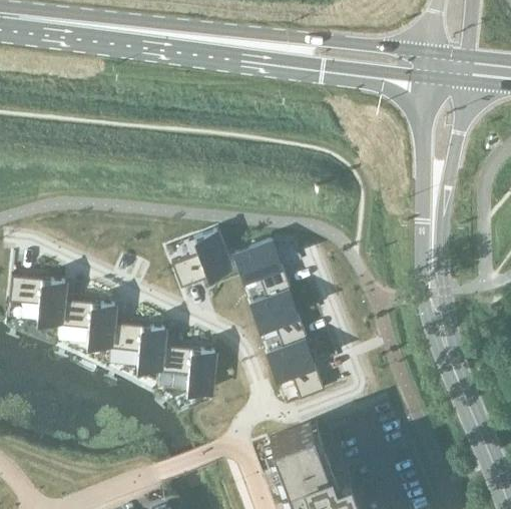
[(201,253),(173,265),(182,289),(219,275),(218,274),(232,269),(218,231),(196,239),(201,253)]
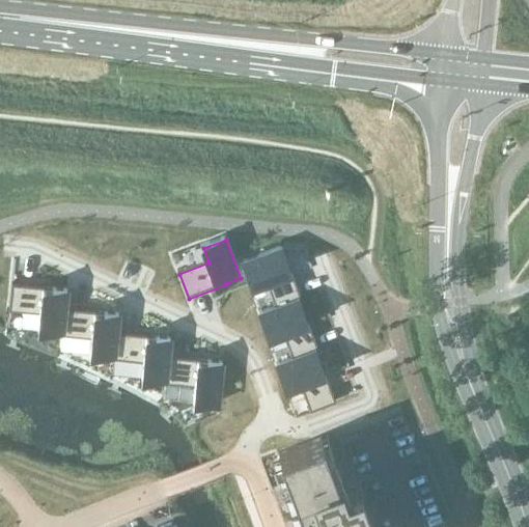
[(283,250),(245,265),(253,287),(268,282),(278,309),(300,301),(301,303),(304,301),(293,271),(291,272),(283,250)]
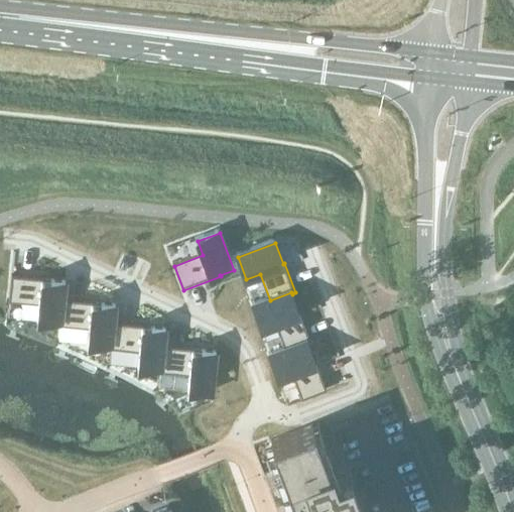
[(13,278),(10,304),(39,307),(38,323),(60,325),(62,326),(65,302),(67,285),(44,283),(44,281),(13,278)]
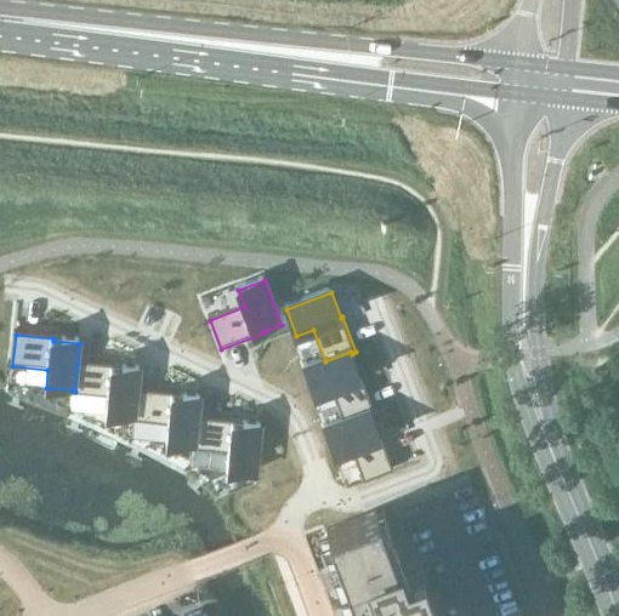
[(325,361),(306,369),(317,397),(334,389),(346,421),(372,411),(372,414),(375,412),(362,377),(361,377),(352,354),(351,352),(325,361)]
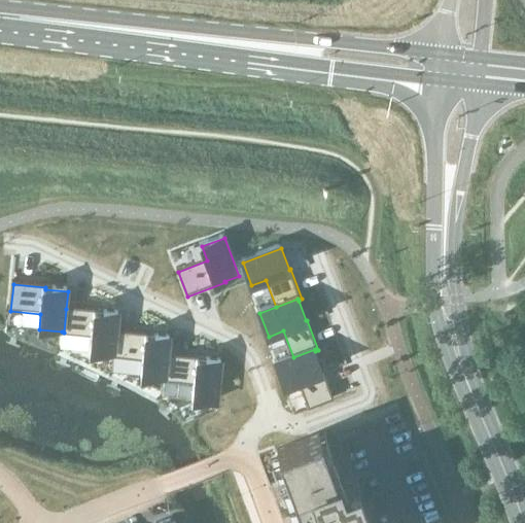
[(62,332),(62,336),(92,339),(91,354),(113,356),(115,356),(117,333),(119,315),(96,313),(97,312),(66,309),(64,333),(62,332)]
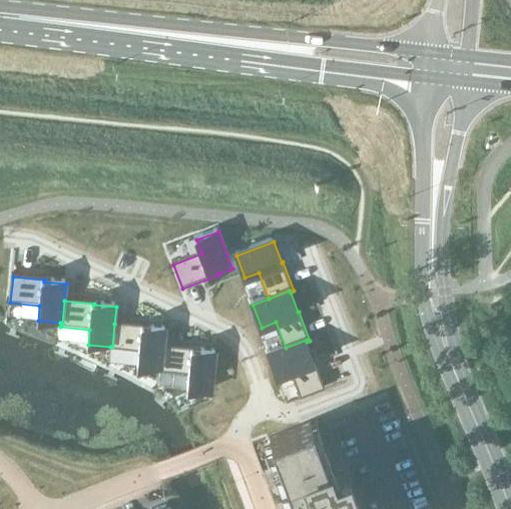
[(110,347),(110,350),(139,353),(138,368),(160,370),(161,370),(164,348),(166,331),(143,328),(143,327),(114,324),(112,347),(110,347)]
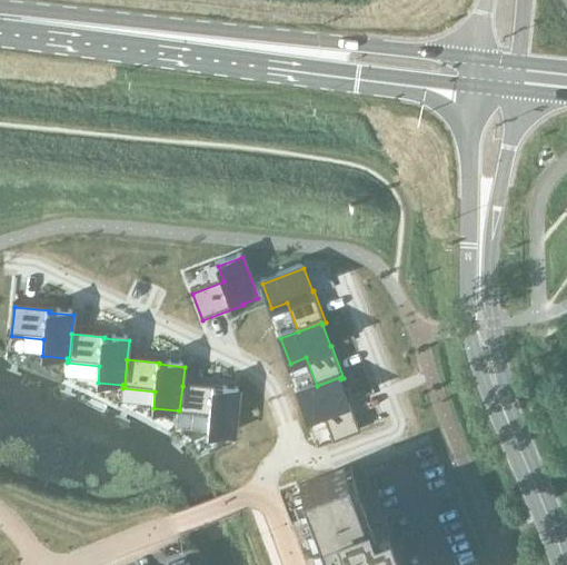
[(317,386),(298,393),(308,418),(324,413),(335,443),(362,433),(350,400),(349,400),(340,379),(340,377),(317,386)]
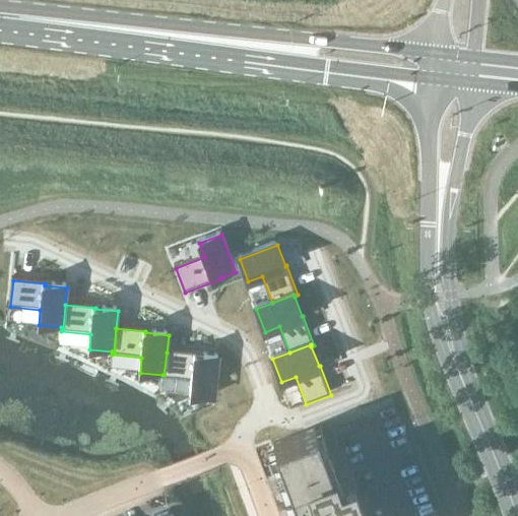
[(163,375),(162,378),(192,381),(190,396),(214,399),(218,359),(196,357),(196,356),(167,352),(164,375),(163,375)]
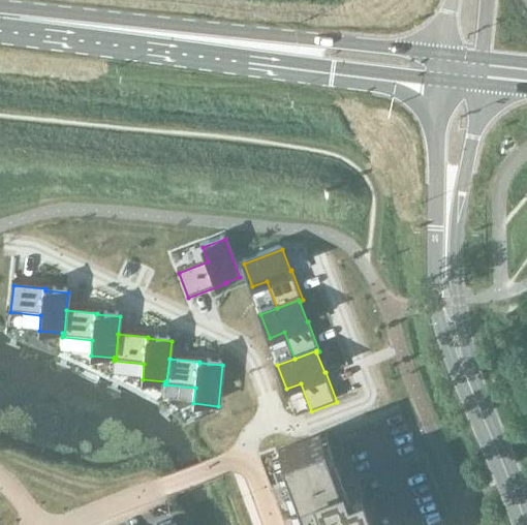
[(366,524),(353,490),(343,494),(321,438),(279,455),(301,513),(312,508),(318,524),(366,524)]
